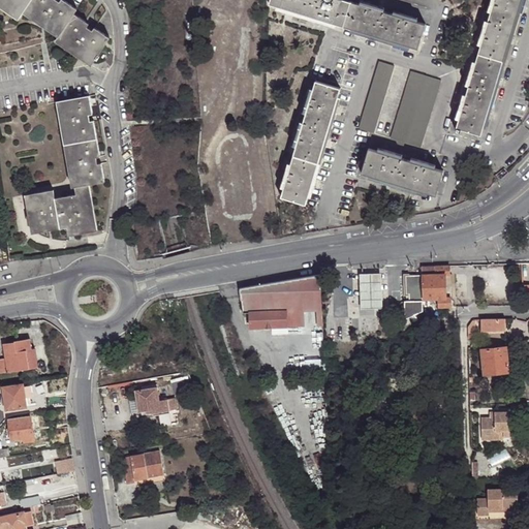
[(25,7),(29,0),(0,0),(20,13),(25,7)]
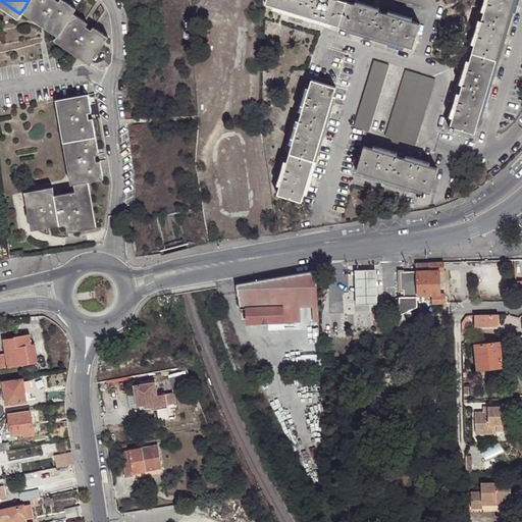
[(59,30),(72,11),(75,7),(64,0),(58,0),(59,0),(58,0),(29,0),(24,7),(59,30)]
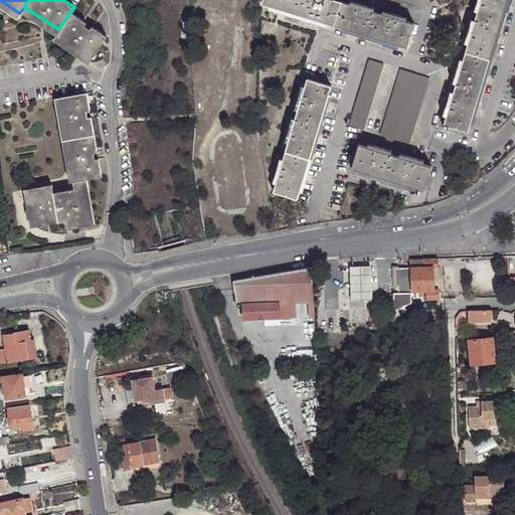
[(334,25),(341,1),(336,0),(262,0),(262,4),(334,25)]
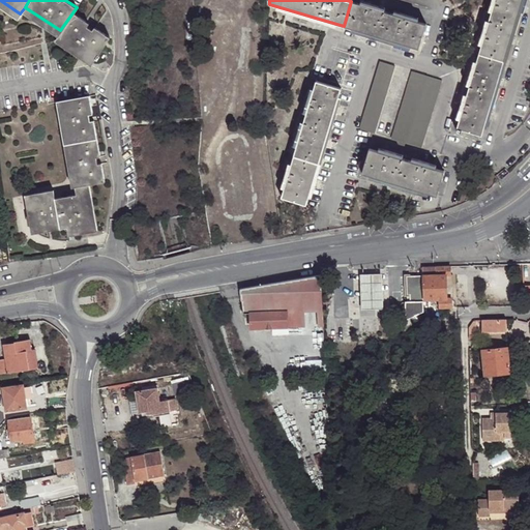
[(478,54),(503,62),(521,0),(491,0),(490,5),(493,6),(491,12),(488,22),(486,28),(483,28),(479,38),(482,39),(480,47),(478,54)]
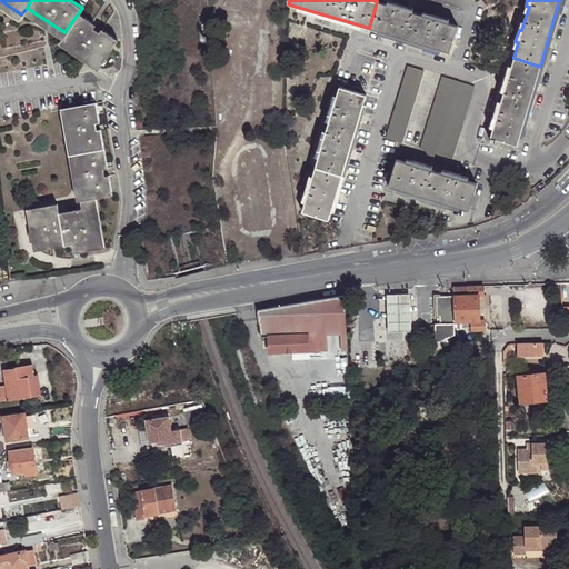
[(386,5),(377,1),(369,28),(449,53),(457,26),(447,23),(440,21),(441,18),(429,13),(428,17),(421,16),(411,12),(405,10),(406,7),(393,3),(392,7),(386,5)]
